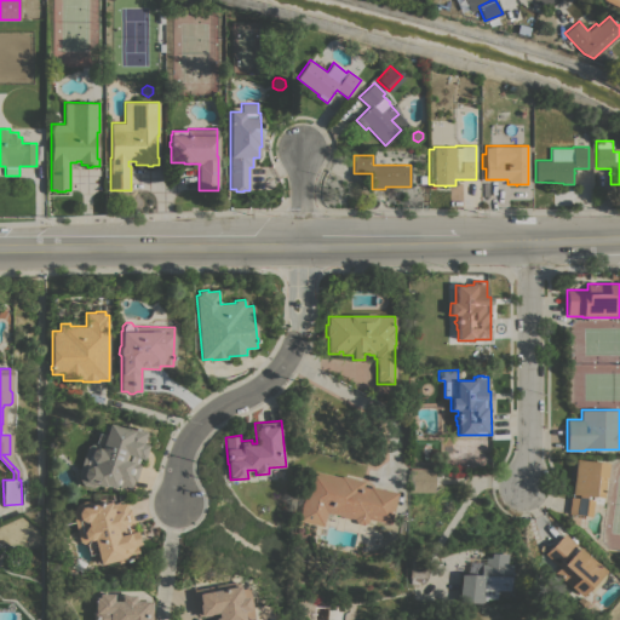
[(86,446),(95,441),(97,432),(104,434),(108,423),(124,428),(125,424),(132,426),(133,425),(137,426),(137,428),(145,431),(142,443),(148,445),(143,459),(138,457),(136,463),(141,464),(136,481),(133,480),(131,487),(125,486),(124,487),(116,484),(115,487),(105,484),(105,487),(101,484),(93,487),(82,484),(78,475),(86,446)]
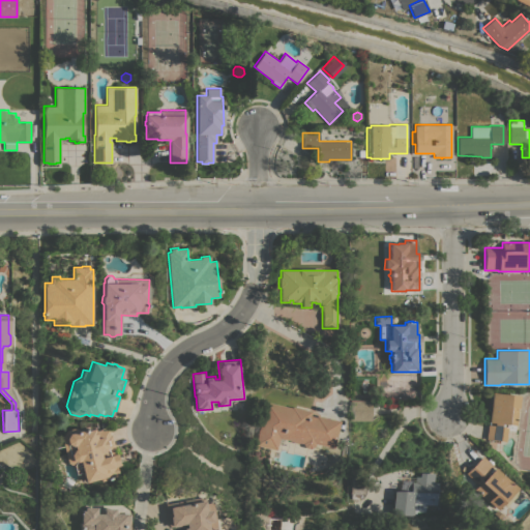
[(362,379),(367,379),(370,384),(367,388),(362,388),(360,383),(362,379)]
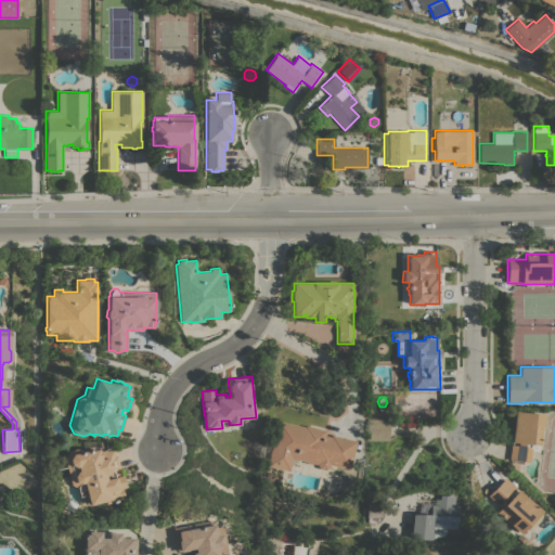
[(511,444),(517,444),(517,442),(511,441),(514,410),(543,413),(541,426),(543,426),(540,444),(531,443),(529,462),(508,460),(511,444)]
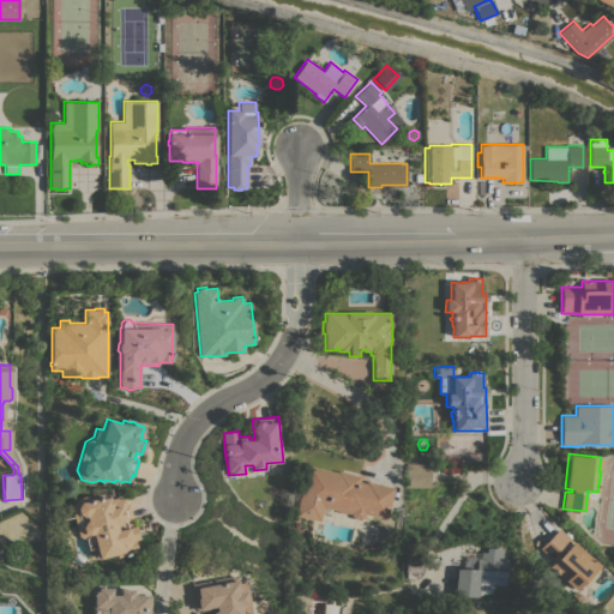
[(431,464),(431,487),(404,487),(405,464),(431,464)]
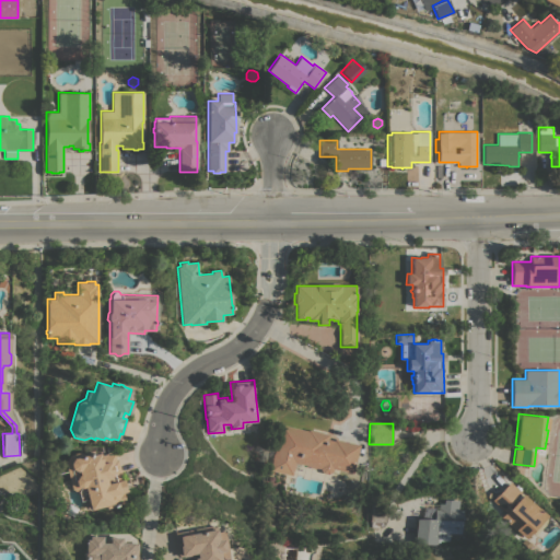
[(307,431),(308,429),(329,434),(327,439),(334,441),(334,439),(359,444),(352,473),(334,468),(333,470),(328,474),(323,473),(321,468),(315,467),(315,468),(308,467),(310,465),(295,462),(293,475),(270,469),(280,424),(307,431)]
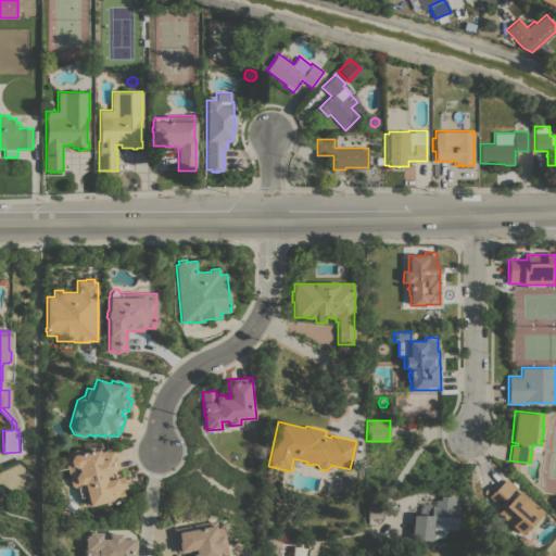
[(84,451),(98,446),(99,452),(106,450),(106,452),(113,450),(114,456),(116,455),(121,470),(117,470),(119,476),(123,475),(126,488),(123,489),(125,497),(124,497),(125,500),(106,504),(105,501),(91,505),(89,495),(81,497),(79,489),(72,484),(65,459),(70,451),(78,449),(84,451)]
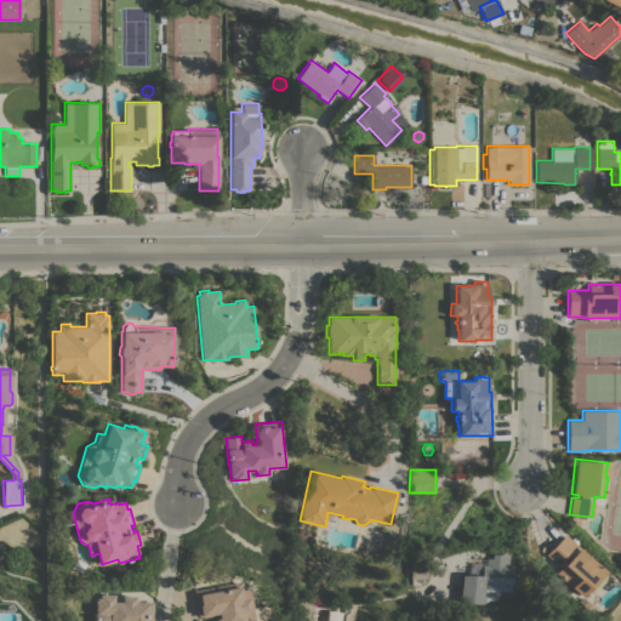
[(607,579),(592,594),(587,591),(581,597),(556,573),(560,568),(546,554),(564,534),(570,540),(574,536),(580,541),(576,546),(604,571),(602,575),(607,579)]
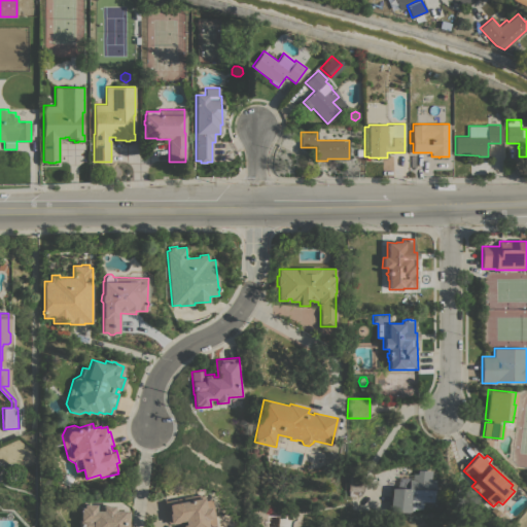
[(431,480),(435,480),(435,501),(425,501),(425,507),(424,507),(424,508),(416,508),(416,510),(413,510),(413,511),(391,511),(392,488),(410,488),(410,486),(398,486),(398,473),(410,473),(410,469),(431,470),(431,480)]
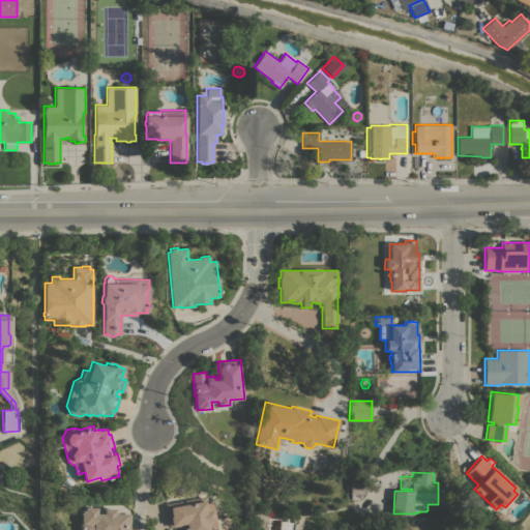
[(75,480),(70,488),(62,483),(65,475),(75,480)]
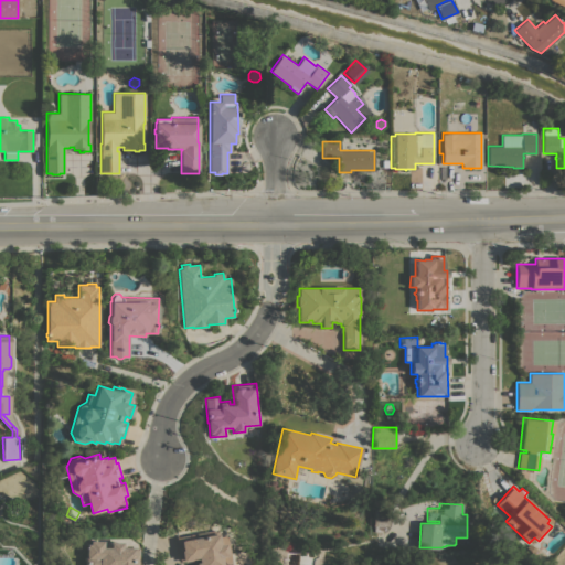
[(217,530),(219,536),(226,535),(232,564),(230,564),(195,564),(195,563),(199,563),(198,557),(193,558),(193,560),(184,562),(184,561),(180,562),(176,537),(217,530)]
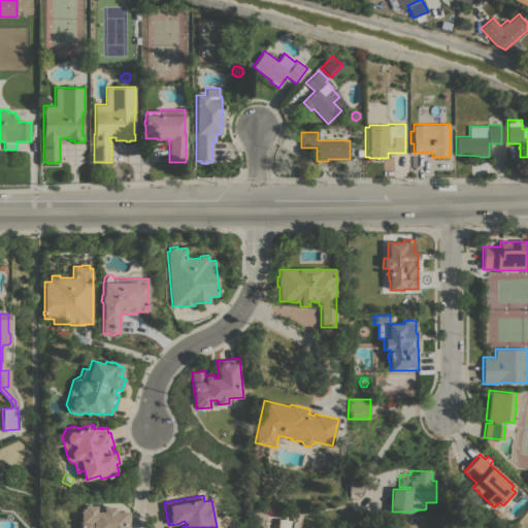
[(130,527),(80,527),(81,508),(81,505),(97,505),(97,512),(103,512),(103,506),(114,506),(114,512),(130,512),(130,527)]
